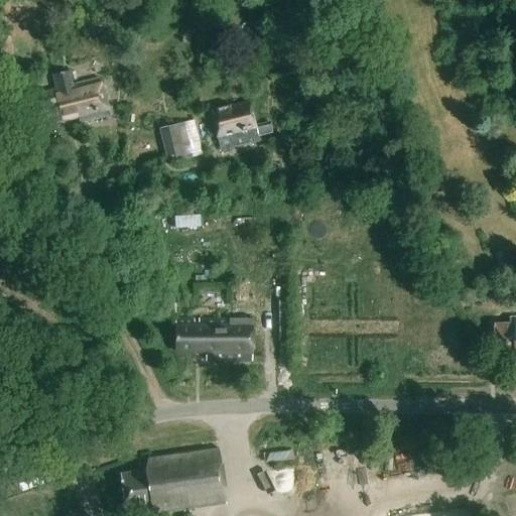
[(80,128),(109,121),(100,86),(74,93),(71,78),(51,83),(55,96),(37,101),(45,130),(79,121),(80,128)]
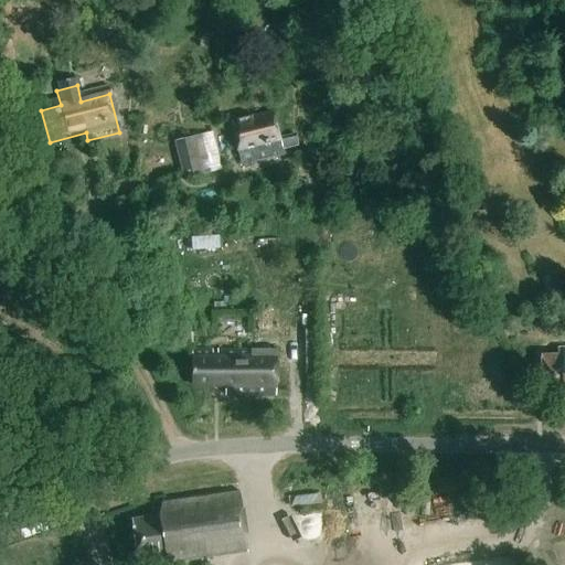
[(241,168),(281,157),(285,156),(284,151),(297,148),(295,138),(279,141),(272,112),(228,124),(241,168)]
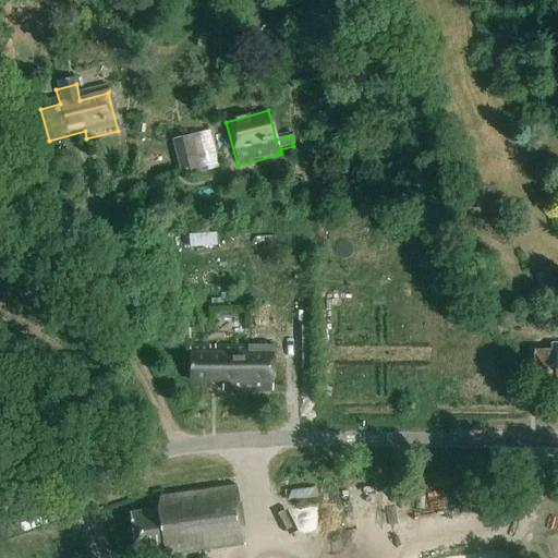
[(170,143),(181,180),(219,168),(207,131),(170,143)]
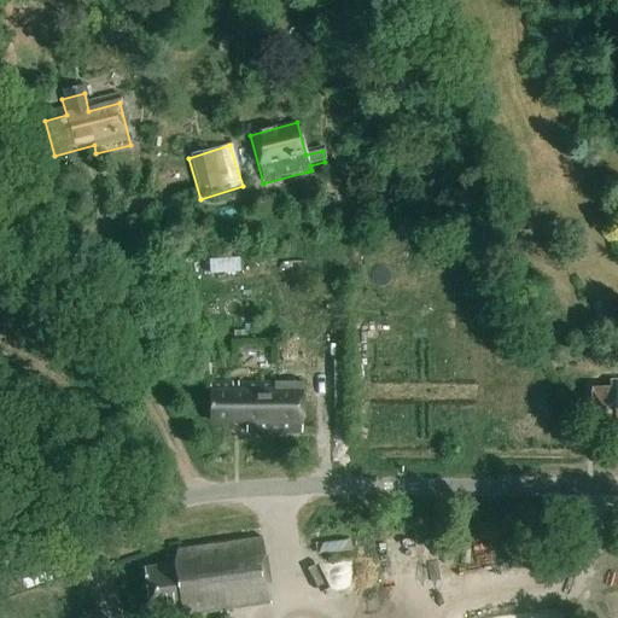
[(308,359),(307,310),(287,310),(290,359),(308,359)]
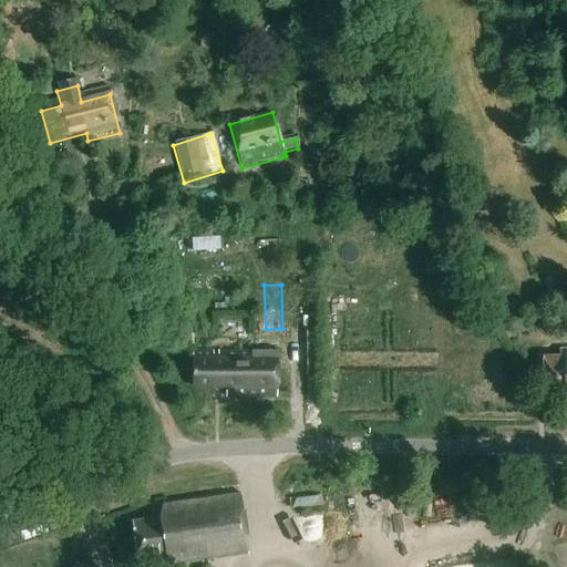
[(227,317),(226,331),(250,332),(250,317),(227,317)]
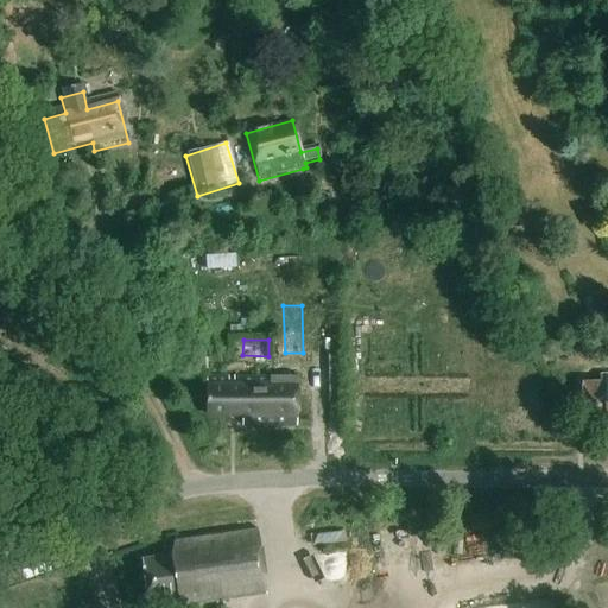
[(244,419),(244,425),(297,425),(295,374),(207,375),(208,418),(244,416),(244,419)]
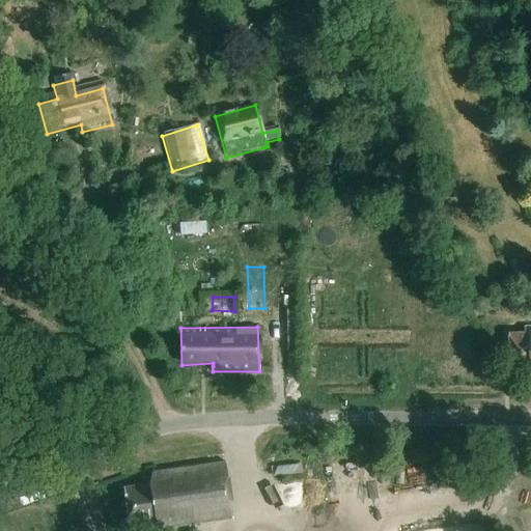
[(528,374),(530,374),(530,331),(525,332),(524,338),(508,338),(508,366),(527,366),(528,374)]
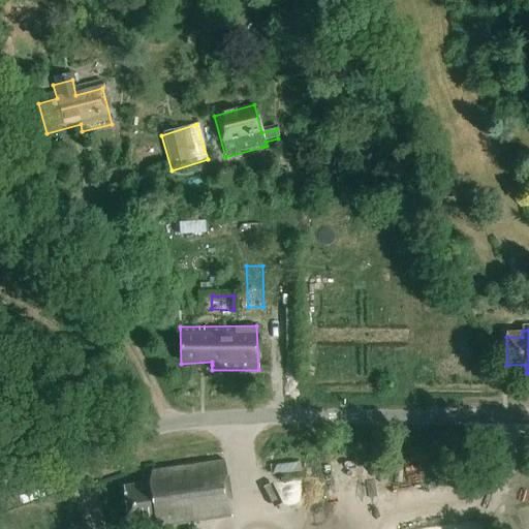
[(156,528),(231,518),(222,460),(154,469),(151,486),(125,489),(130,526),(155,522),(156,528)]
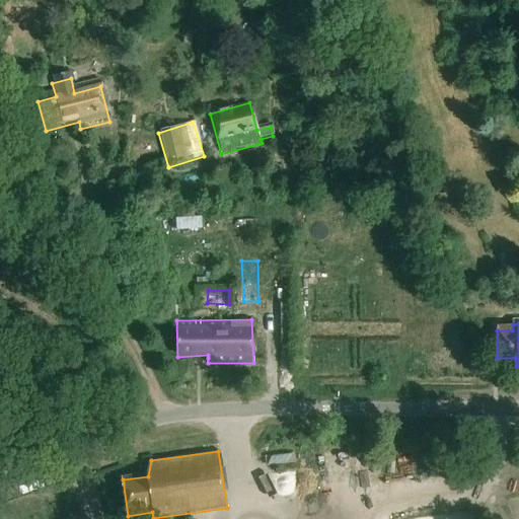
[(351,486),(349,455),(330,456),(332,487),(351,486)]
